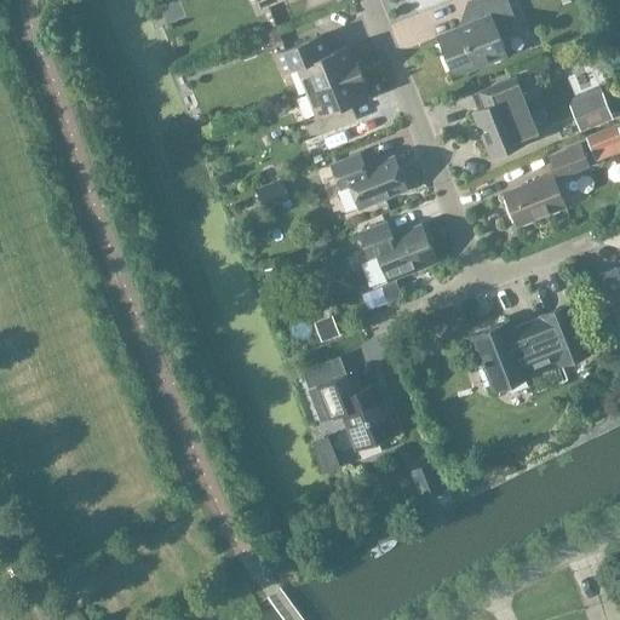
[(254,0),(259,11),(286,0),(254,0)]
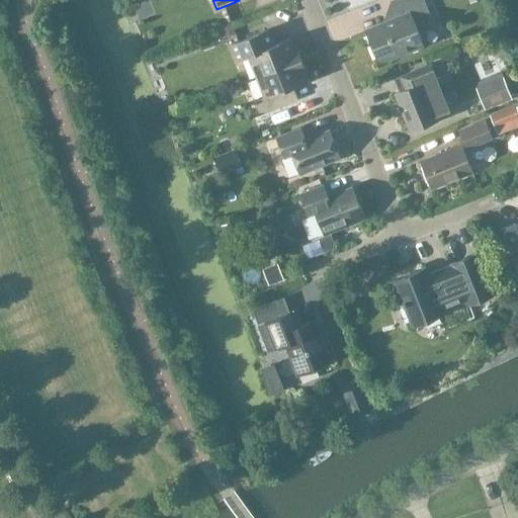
[(415,24),(431,17),(423,0),(397,0),(394,1),(400,17),(365,31),(377,63),(423,46),(415,24)]
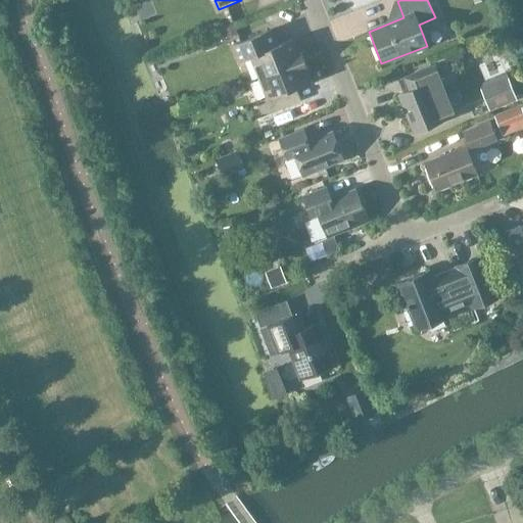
[(248,59),(257,81),(304,61),(300,51),(297,52),(293,40),(275,47),(270,35),(235,49),(240,62),(248,59)]
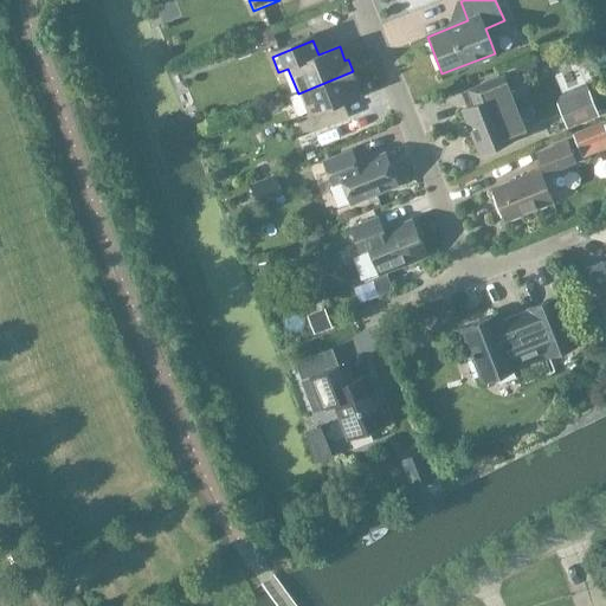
[(358,83),(353,71),(298,94),(307,116),(297,120),(303,136),(343,118),(339,105),(360,97),(354,84),(358,83)]
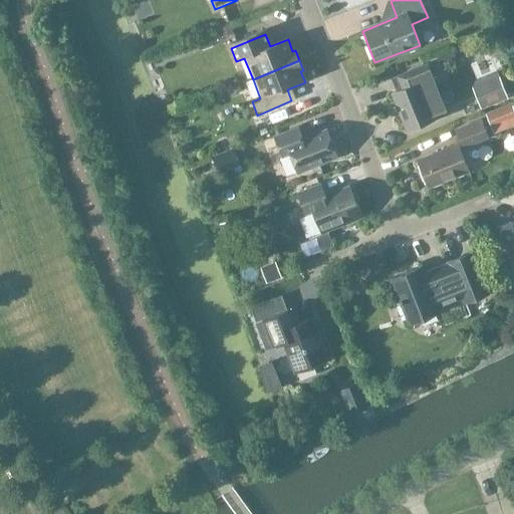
[(447,114),(436,86),(427,64),(392,78),(398,91),(392,93),(406,131),(447,114)]
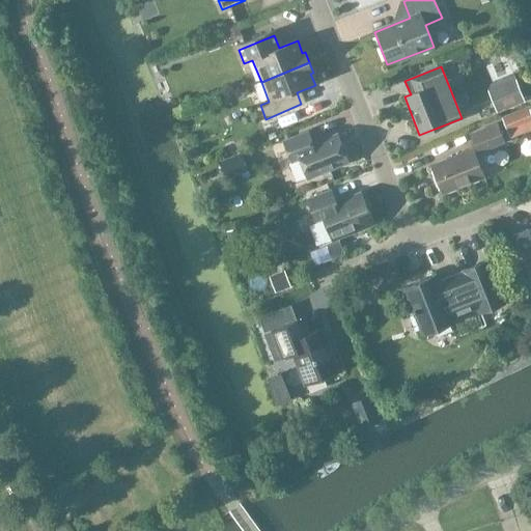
[(515,80),(488,90),(497,113),(525,102),(515,80)]
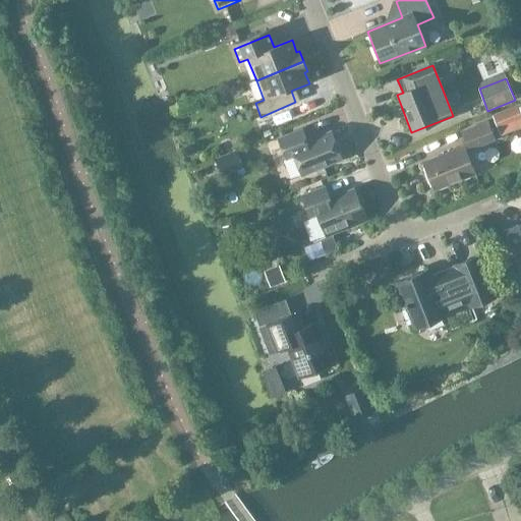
[(500,135),(520,127),(520,103),(491,115),(500,135)]
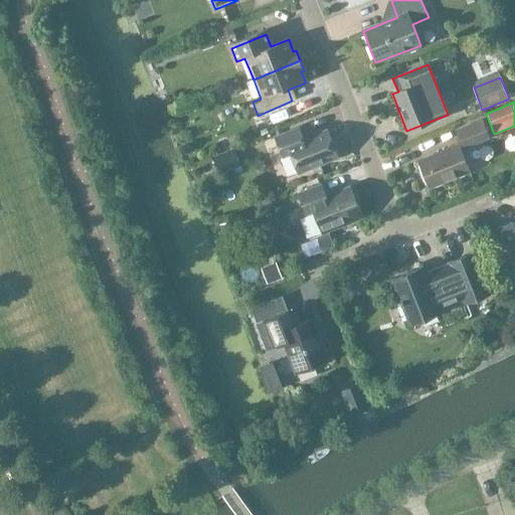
[(459,145),(418,161),(430,187),(469,171),(462,154),(466,152),(464,147),(488,138),(482,121),(458,131),(463,144),(459,145)]
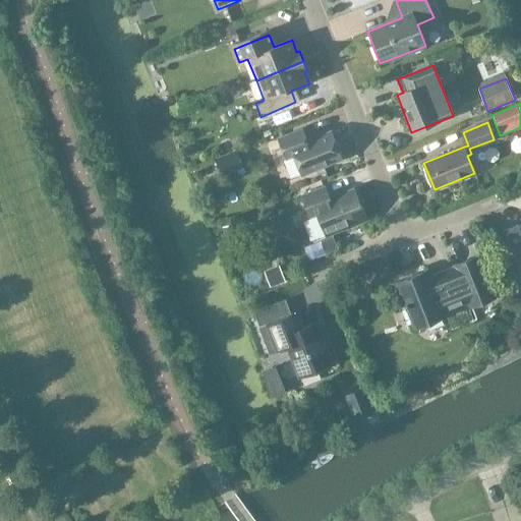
[(303,127),(276,137),(285,160),(293,157),(302,177),(342,160),(330,131),(308,140),(303,127)]
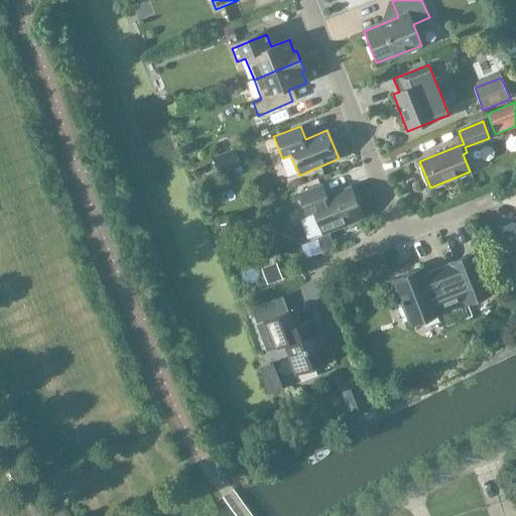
[(314,215),(321,234),(362,218),(350,187),(326,198),(320,185),(297,195),(306,218),(314,215)]
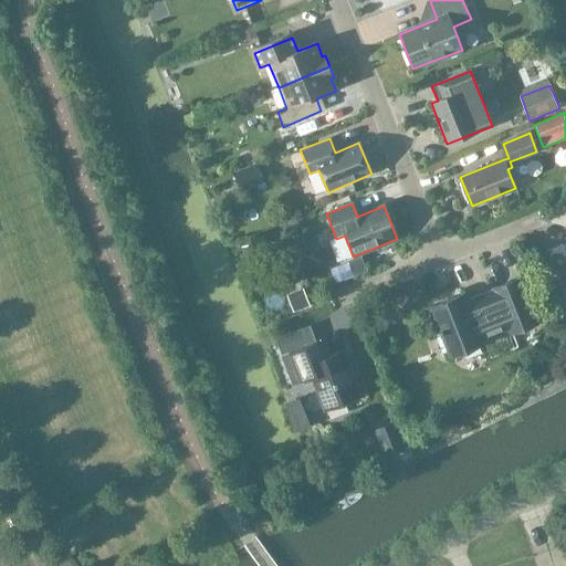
[(565,296),(565,252),(563,244),(546,251),(565,297),(565,296)]
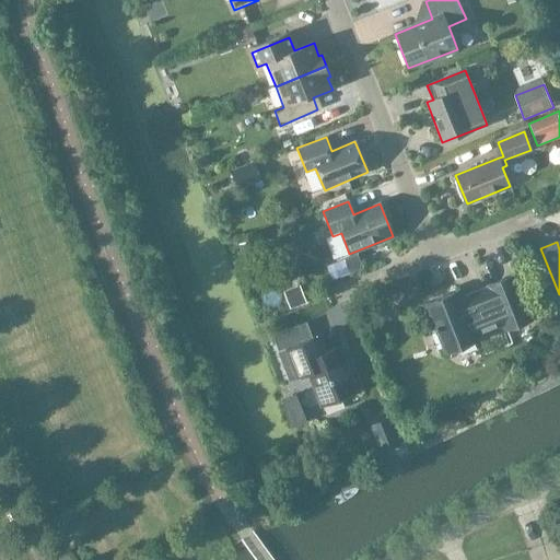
[(505,333),(533,322),(514,276),(488,286),(490,289),(463,301),(459,292),(427,305),(446,354),(480,341),(479,338),(503,328),(505,333)]
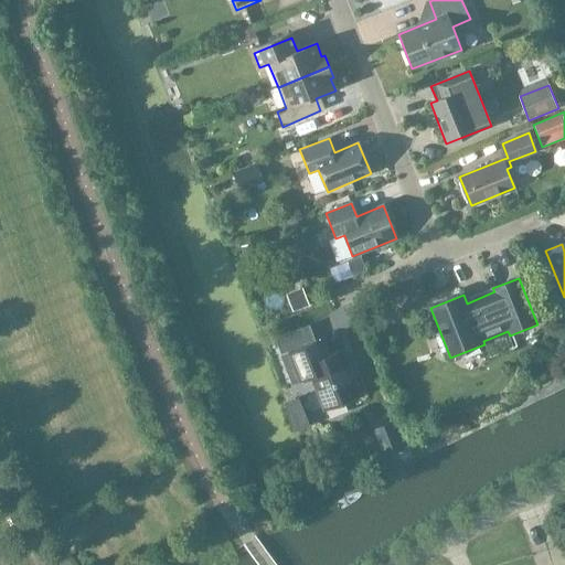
[(317,342),(287,353),(281,355),(292,385),(310,379),(322,411),(361,395),(342,350),(323,358),(317,342)]
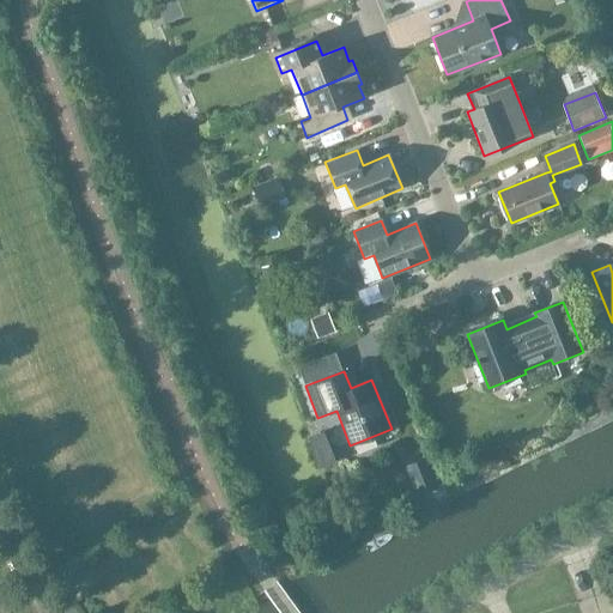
[(422,495),(437,489),(426,461),(411,467),(422,495)]
